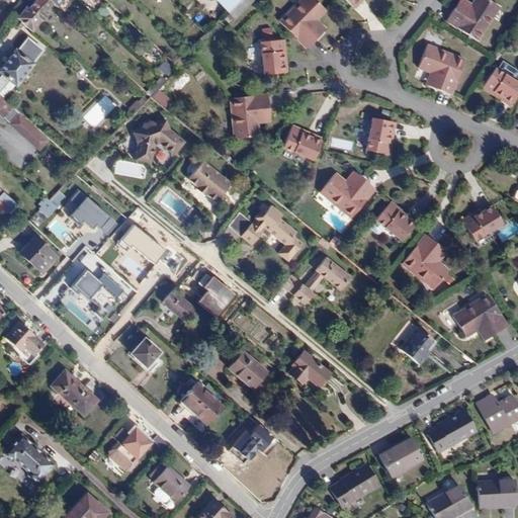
[(42,13),(52,4),(48,0),(34,0),(27,8),(40,20),(41,21),(46,16),(42,13)]
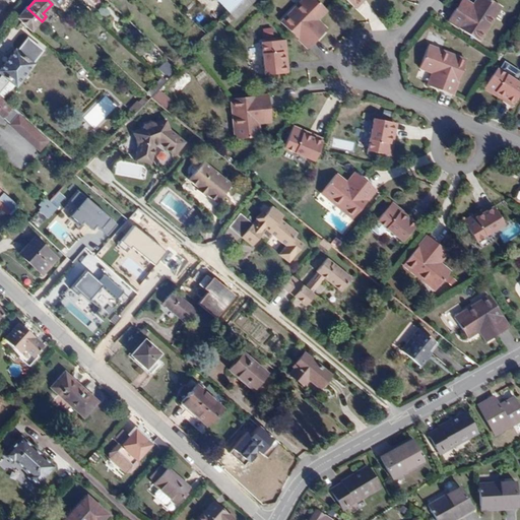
[(226,14),(241,0),(216,0),(221,5),(219,7),(226,14)]
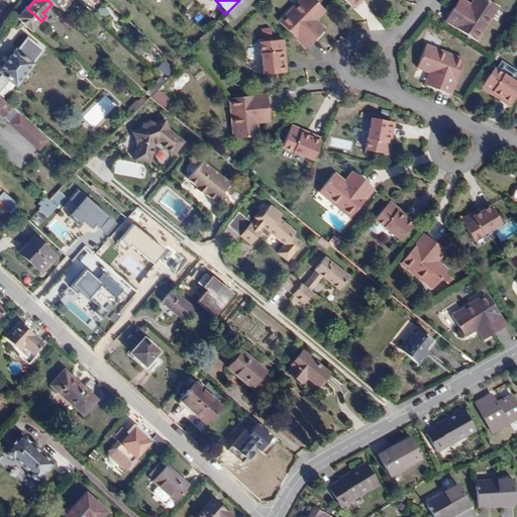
[(234,19),(253,0),(239,0),(225,14),(230,20),(233,18),(234,19)]
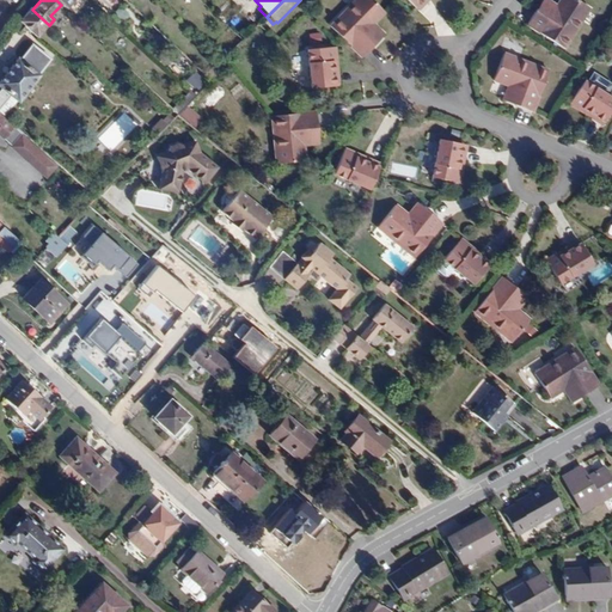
[(375,23),(385,13),(372,0),(354,0),(330,24),(361,56),(374,44),(363,34),(375,23)]
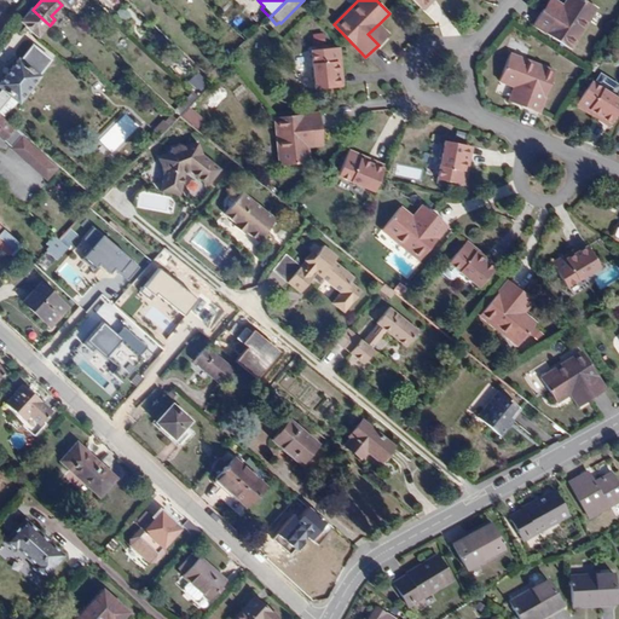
[(423,10),(432,0),(427,0),(421,7),(423,10)]
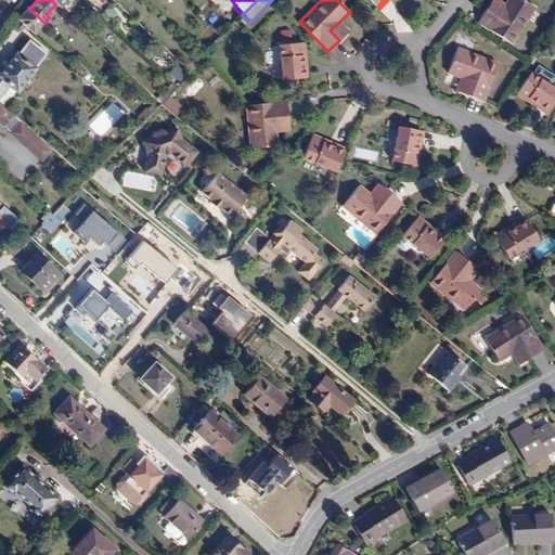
[(512,44),(536,8),(523,0),(506,0),(504,3),(497,15),(487,9),(478,23),(512,44)]
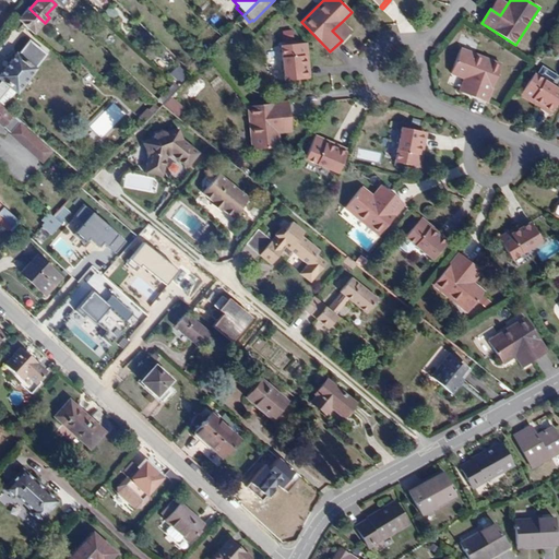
[(500,15),(508,3),(502,0),(496,0),(490,9),(500,15)]
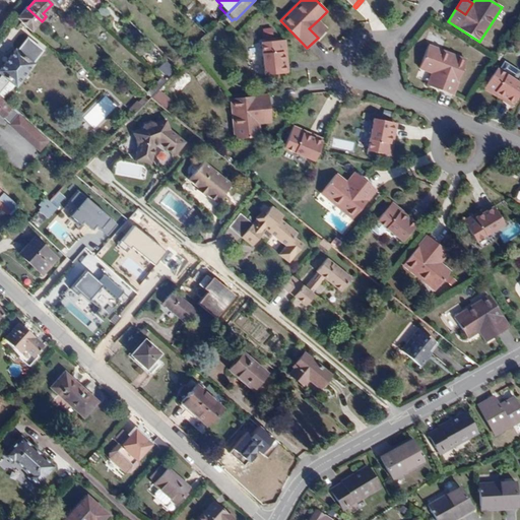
[(31,31),(41,20),(27,8),(26,6),(17,17),(31,31)]
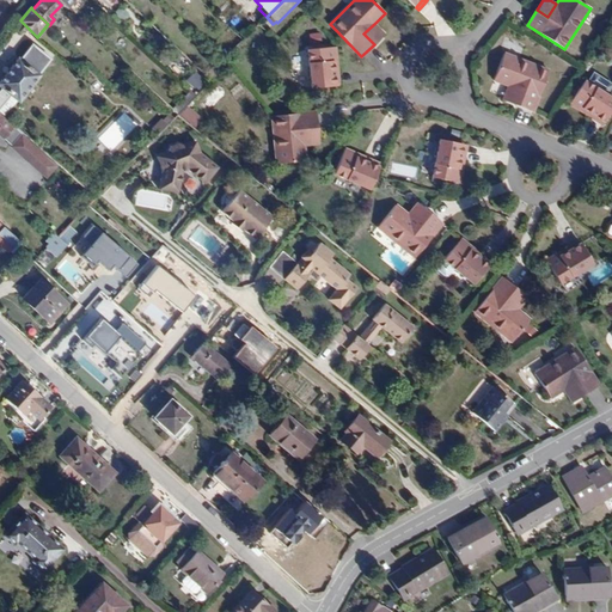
[(73,37),(54,19),(49,25),(68,43),(73,37)]
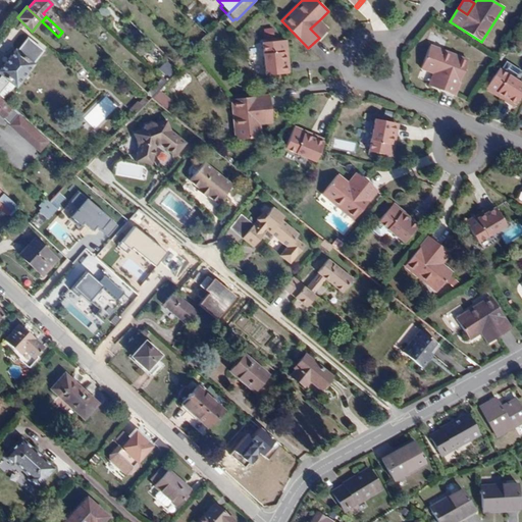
[(328,28),(320,19),(310,29),(319,38),(328,28)]
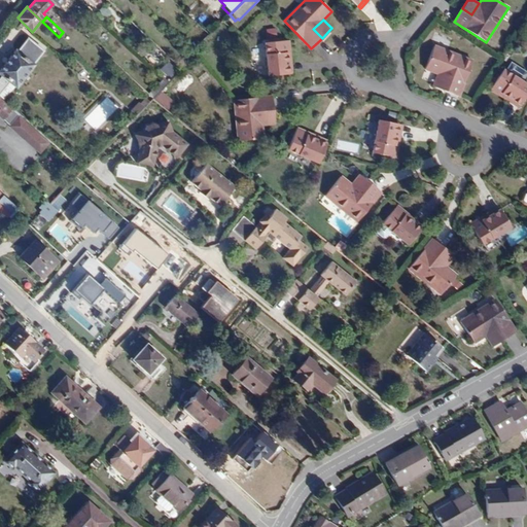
[(192,50),(209,35),(203,29),(191,41),(188,38),(183,43),(190,49),(192,50)]
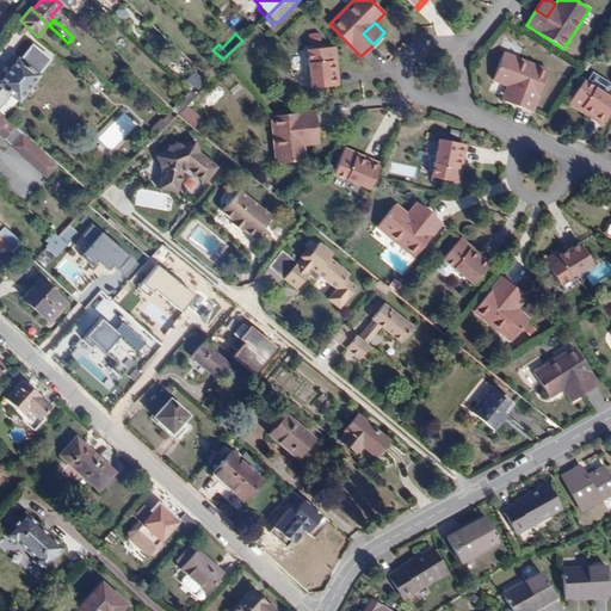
[(19,102),(39,75),(38,73),(49,60),(32,44),(20,59),(18,57),(0,79),(0,86),(1,87),(0,88),(0,106),(10,94),(19,102)]
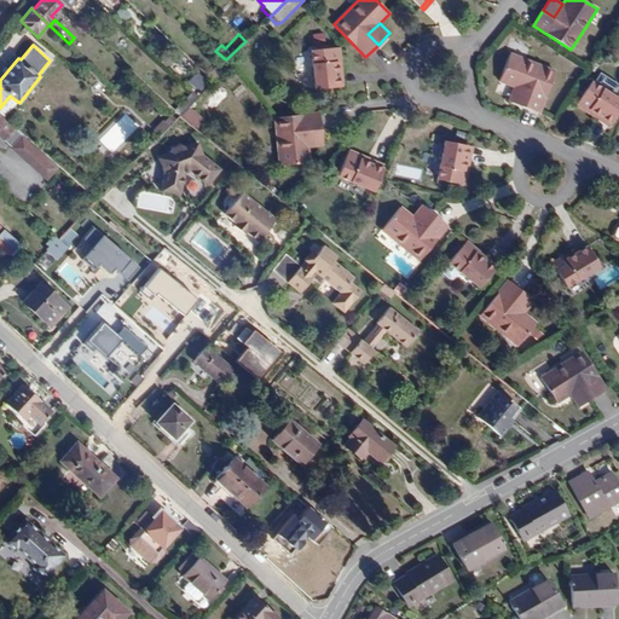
[(339,86),(336,62),(341,62),(339,47),(311,50),(314,88),(339,86)]
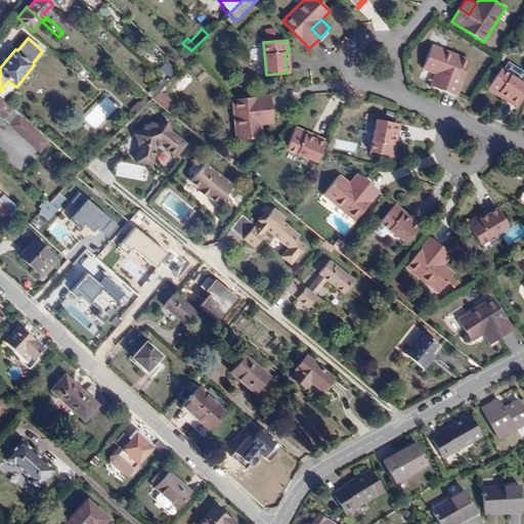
[(456,94),(470,59),(432,45),(423,70),(435,74),(446,79),(442,89),(456,94)]
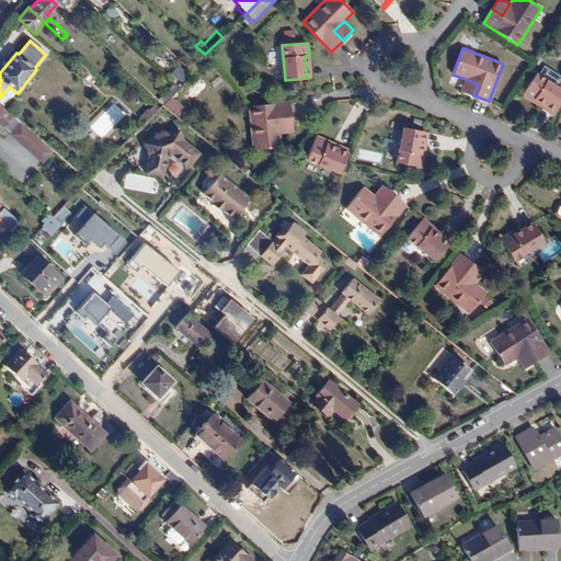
[(193,73),(208,58),(205,54),(203,53),(187,68),(193,73)]
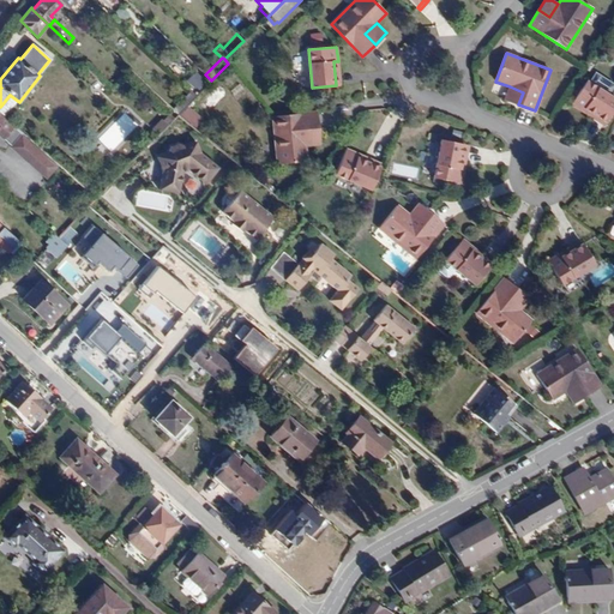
[(211,80),(205,74),(197,67),(193,70),(208,84),(211,80)]
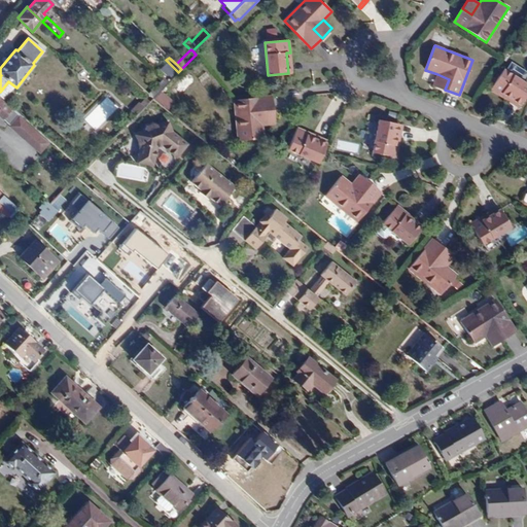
[(526,92),(526,85),(503,69),(490,89),(500,96),(502,93),(519,104),(526,92)]
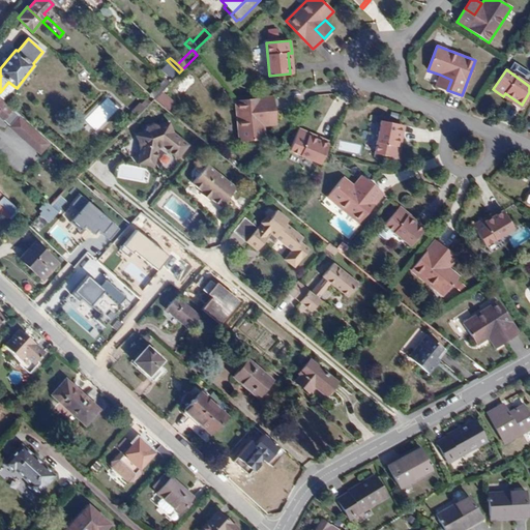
[(447,90),(451,80),(440,75),(436,86),(447,90)]
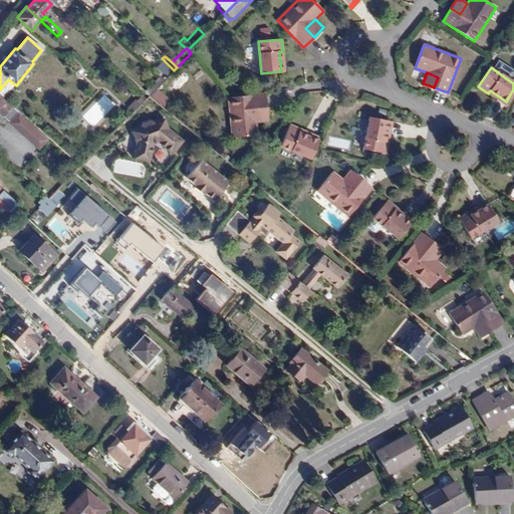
[(150,95),(156,89),(165,81),(160,76),(145,91),(150,95)]
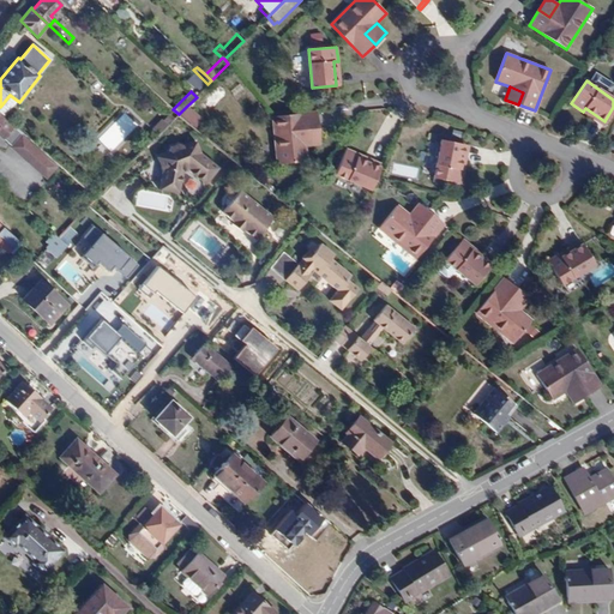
[(179,114),(193,127),(200,119),(186,107),(179,114)]
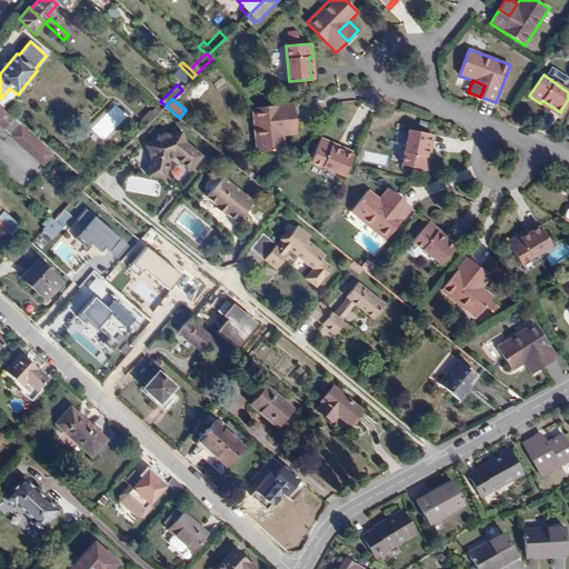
[(560,112),(542,100),(540,103),(558,116),(560,112)]
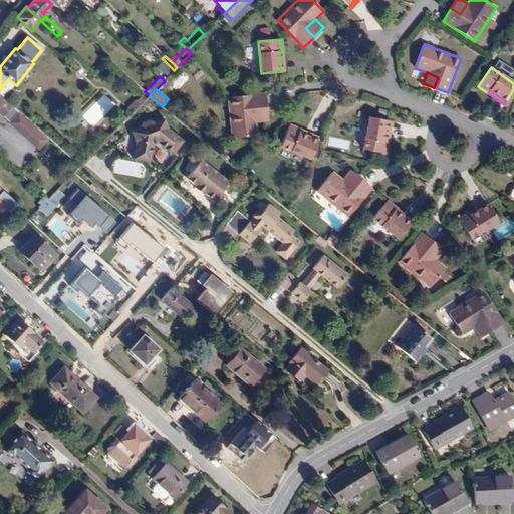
[(92,129),(116,105),(104,92),(79,114),(92,129)]
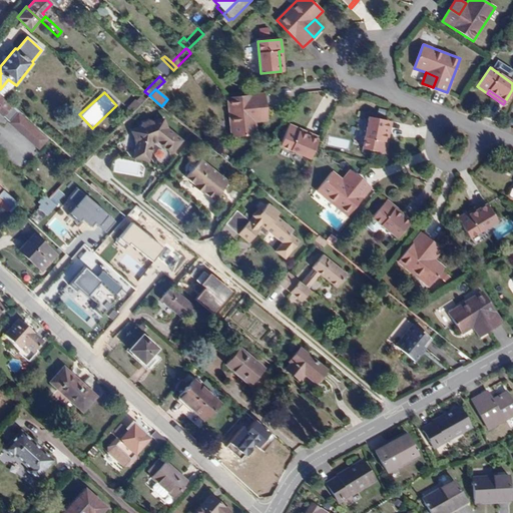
[(0,112),(12,122),(21,112),(7,100),(0,93),(0,112)]
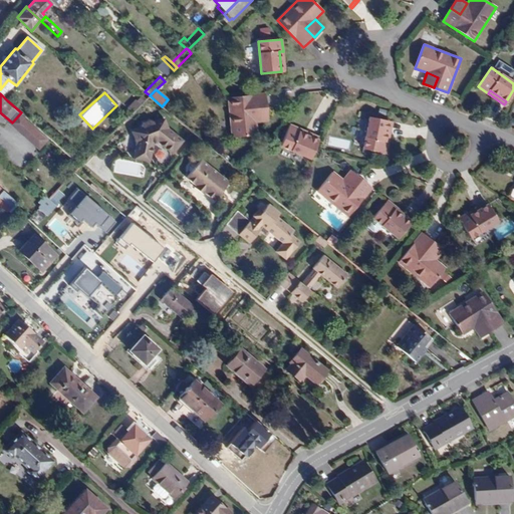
[(257,122),(255,109),(266,108),(265,93),(228,97),(232,138),(258,135),(257,122)]
